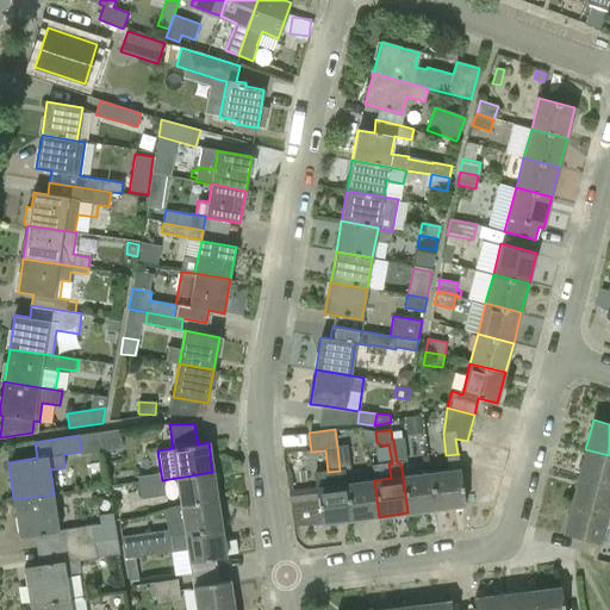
[(406,462),(404,439),(393,440),(397,462),(400,462),(406,462)]
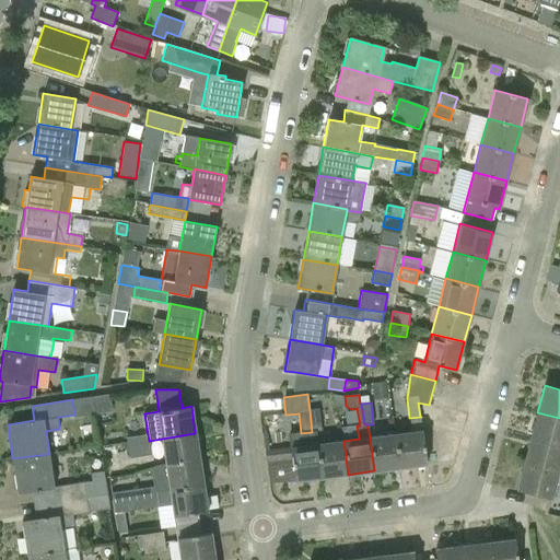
[(322,431),(318,409),(310,410),(312,432),(322,431)]
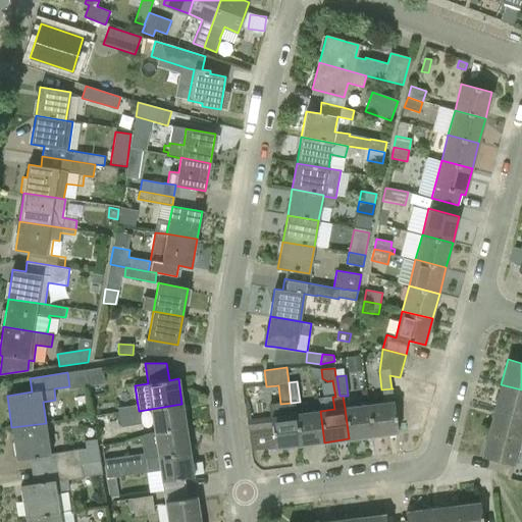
[(494,408),(521,415),(521,389),(501,384),(494,408)]
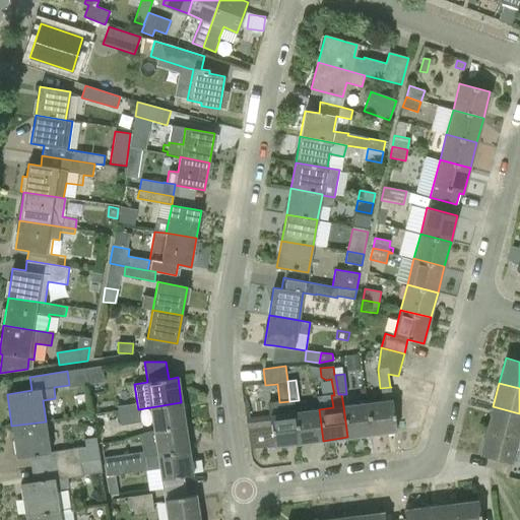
[(397,431),(393,399),(368,403),(372,434),(397,431)]
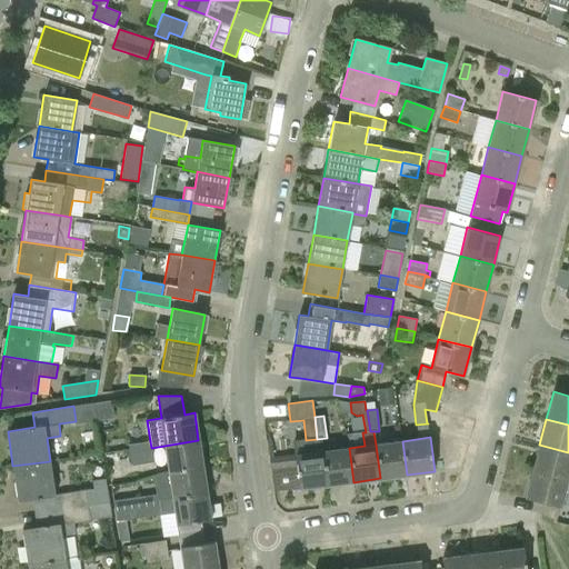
[(169,471),(202,467),(198,440),(165,446),(169,471)]
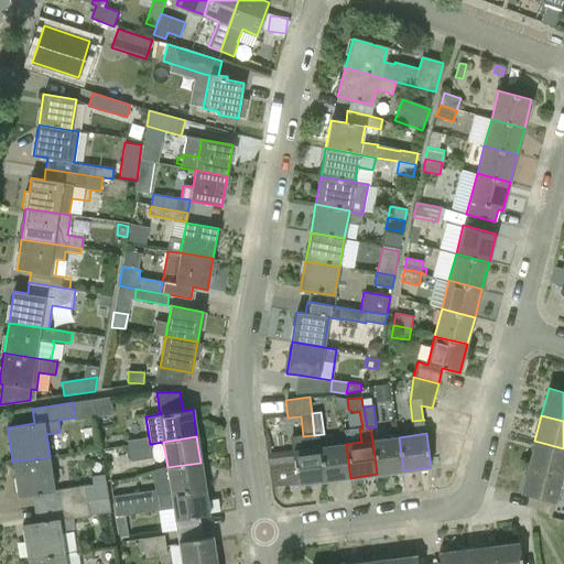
[(149,437),(128,441),(129,452),(151,448),(150,444),(149,437)]
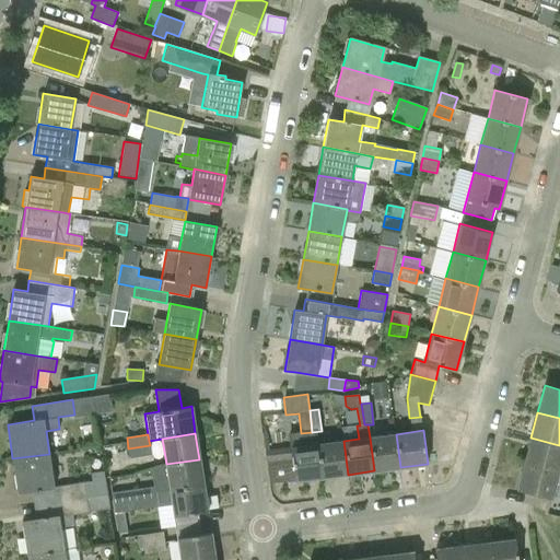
[(400,467),(396,434),(370,438),(374,470),(400,467)]
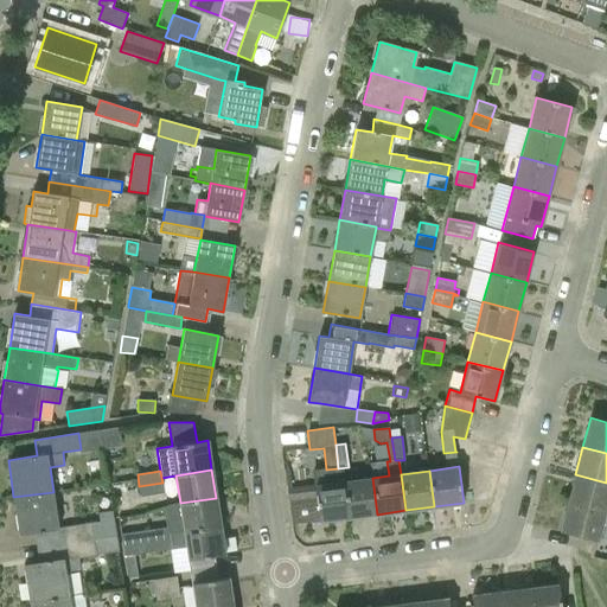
[(568,502),(605,512),(606,502),(606,483),(575,474),(568,502)]
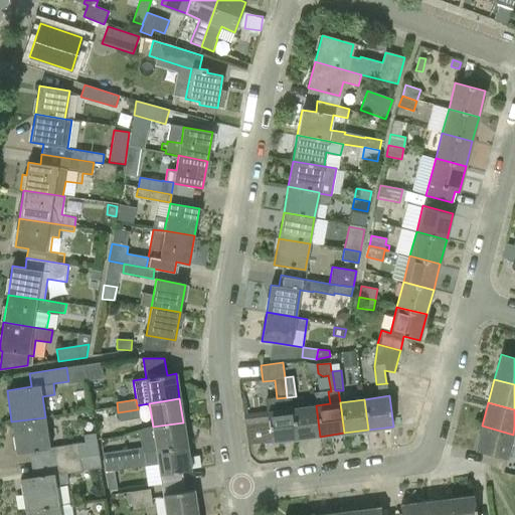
[(320,437),(316,405),(292,408),(296,440),(320,437)]
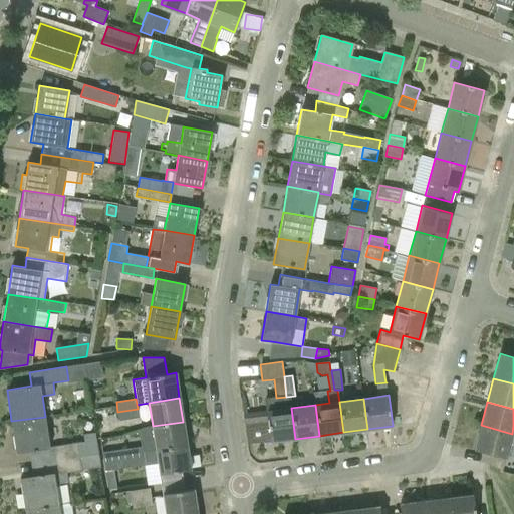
[(295,439),(291,408),(266,411),(270,442),(295,439)]
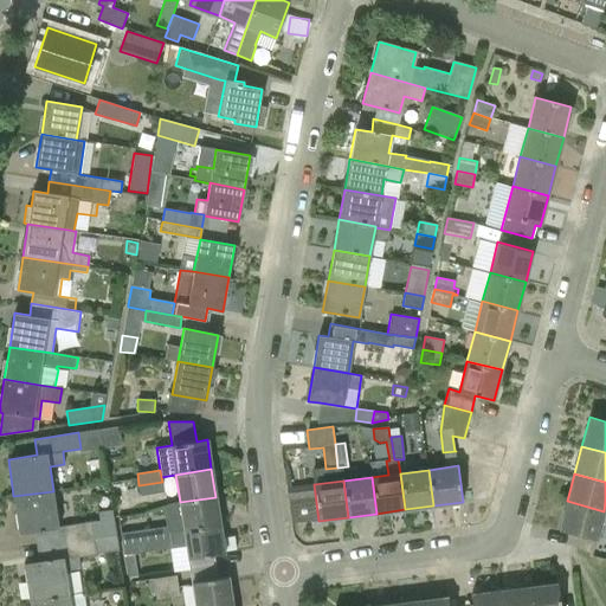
[(140,495),(163,492),(162,482),(139,485),(140,495)]
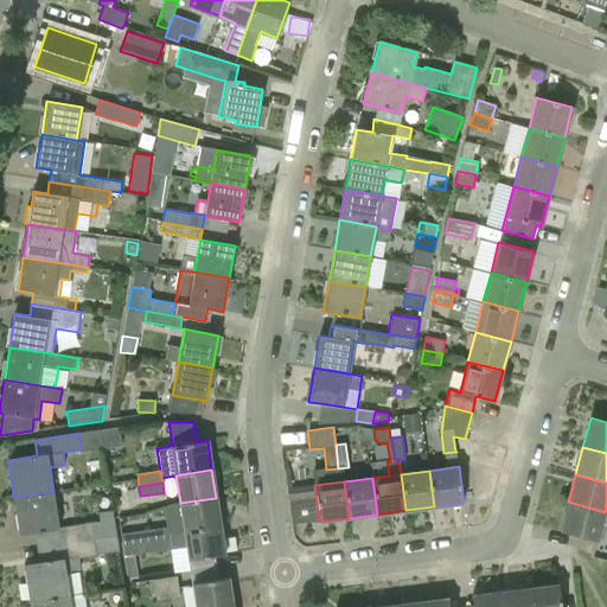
[(53,492),(13,497),(19,535),(59,529),(53,492)]
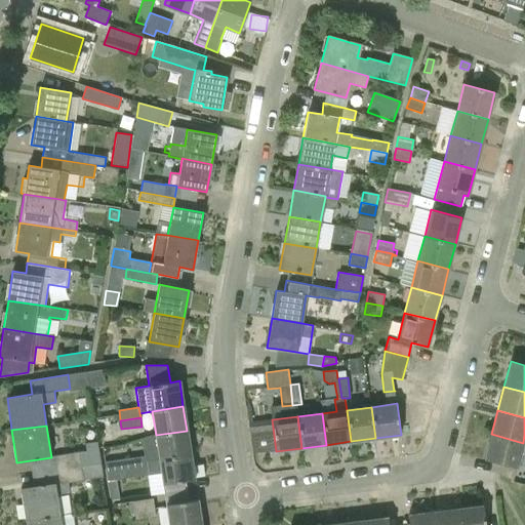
[(187,431),(156,435),(160,459),(191,454),(187,431)]
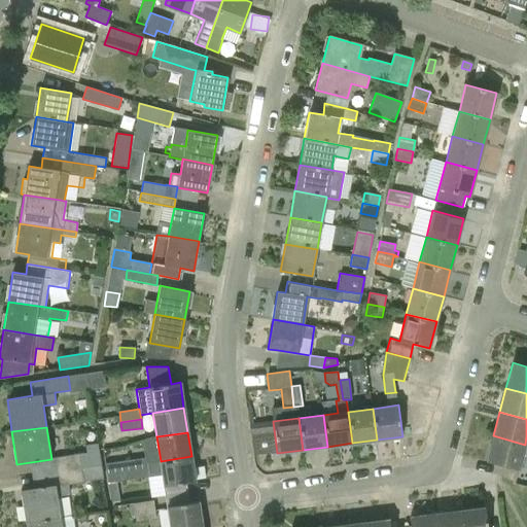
[(525,445),(493,435),(486,461),(518,469),(525,445)]
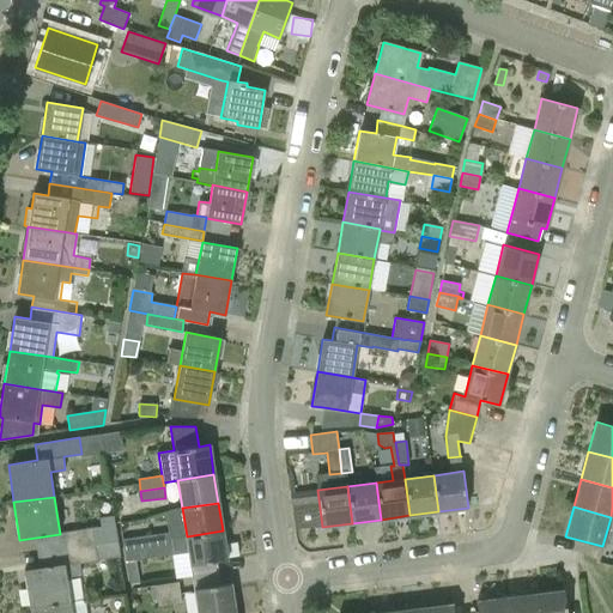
[(101,527),(64,533),(66,548),(117,540),(114,516),(99,519),(101,527)]
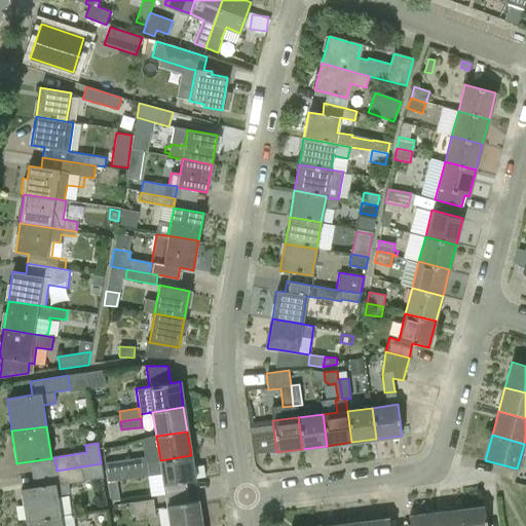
[(163,485),(194,480),(191,455),(160,460),(148,462),(149,466),(127,470),(107,472),(108,482),(162,474),(163,485)]
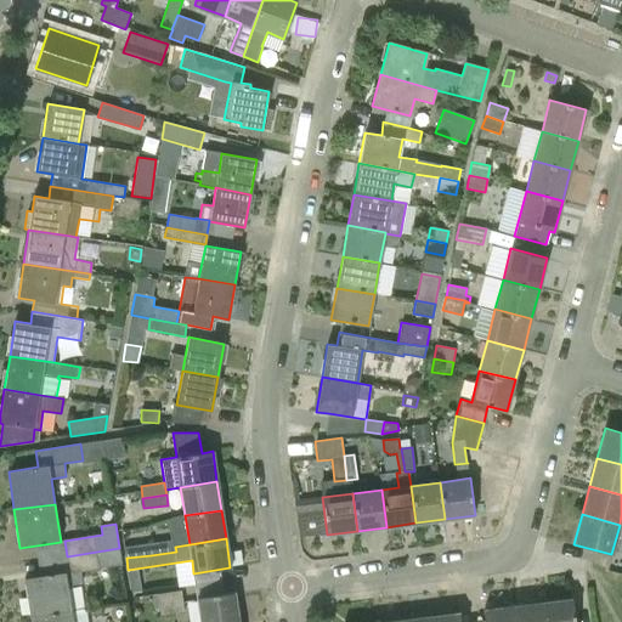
[(176,552),(175,547),(174,541),(150,544),(151,555),(176,552)]
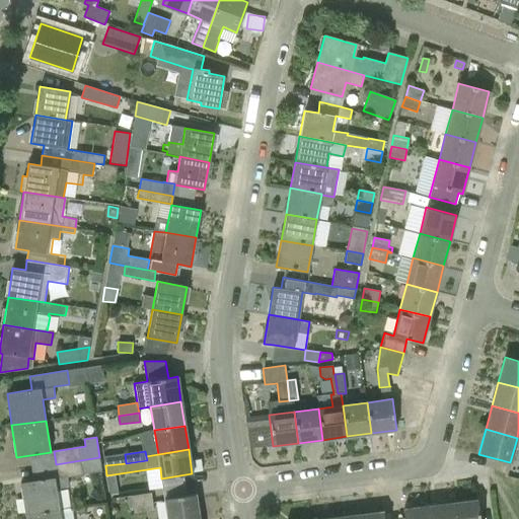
[(25,515),(60,509),(57,489),(69,487),(67,476),(101,471),(99,457),(56,464),(58,476),(20,483),(25,515)]
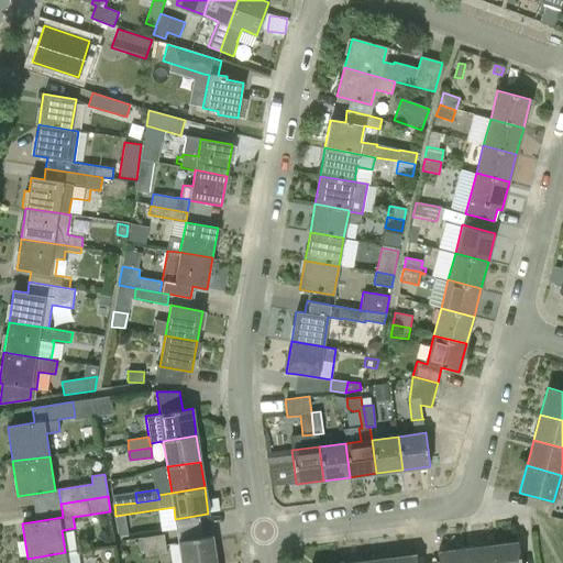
[(145,558),(167,554),(164,534),(142,538),(145,558)]
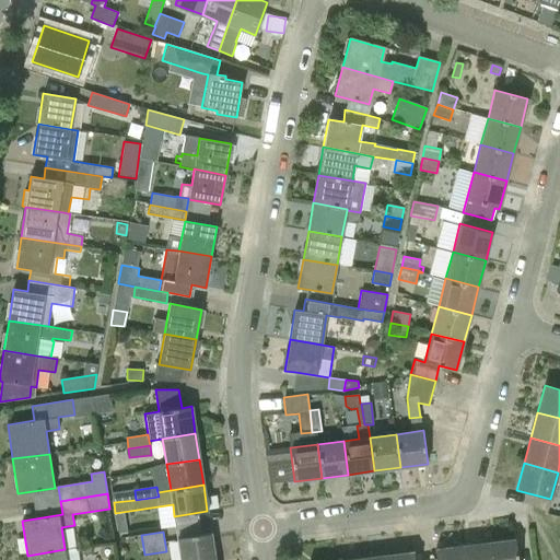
[(181,559),(214,559),(211,533),(177,538),(181,559)]
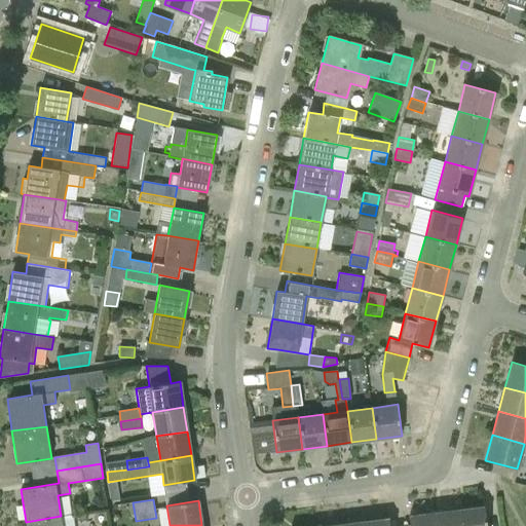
[(458,510),(460,525),(486,525),(484,506),(458,510)]
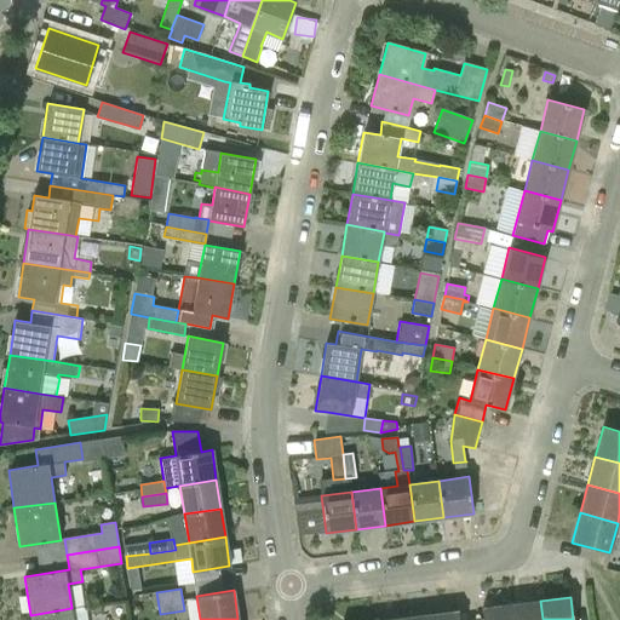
[(543,619),(540,601),(511,604),(512,619),(543,619)]
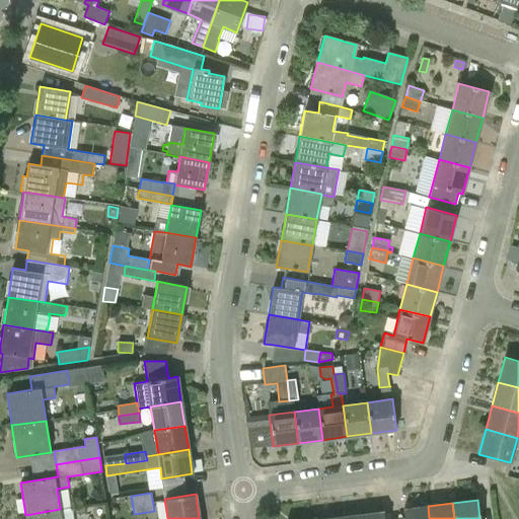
[(429,518),(428,506),(403,509),(404,518),(429,518)]
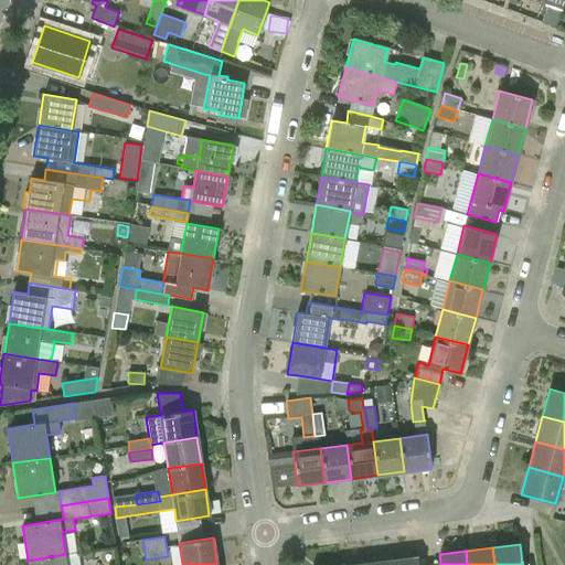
[(66,564),(65,554),(28,561),(28,564),(66,564)]
